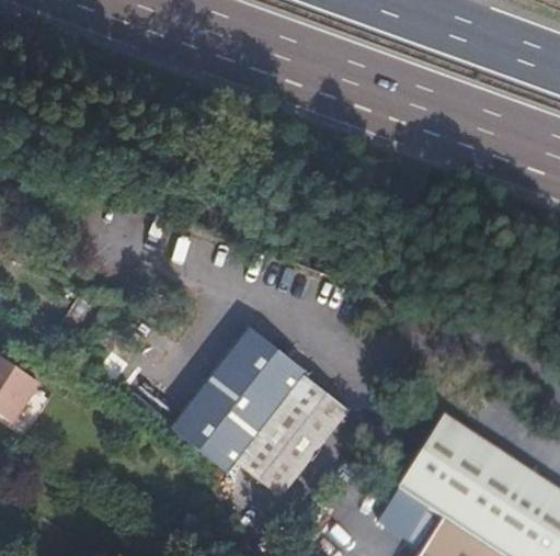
[(60,324),(78,338),(87,325),(69,313),(60,324)]
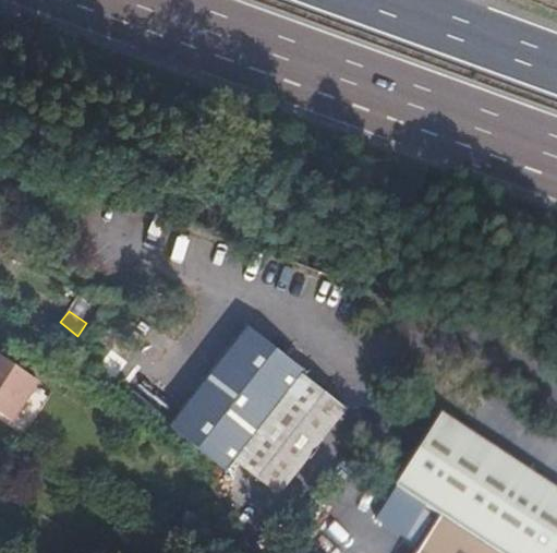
[(247,325),(171,421),(225,464),(231,455),(300,370),(302,368),(247,325)]
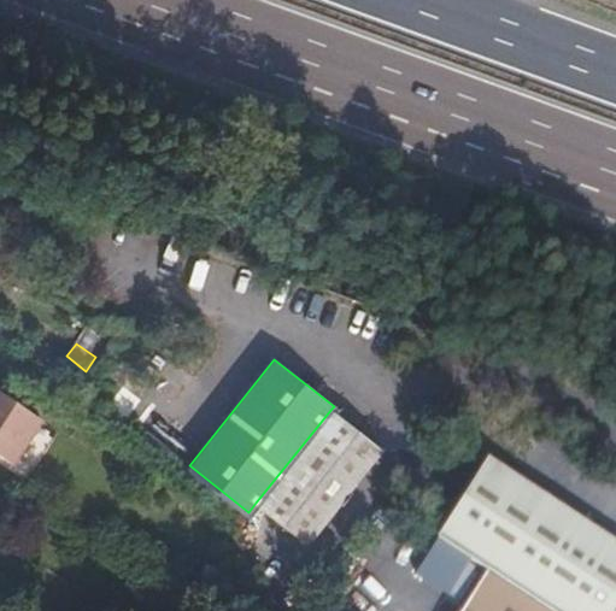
[(0,450),(15,459),(44,415),(0,386),(0,450)]
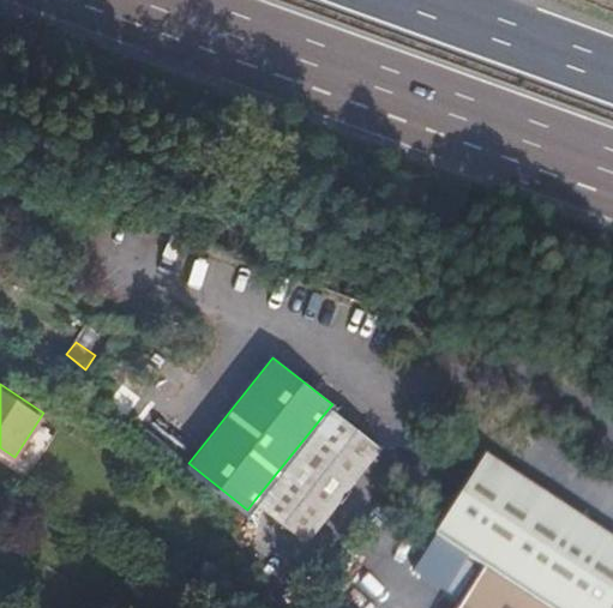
[(307,542),(383,449),(330,407),(254,500),(307,542)]
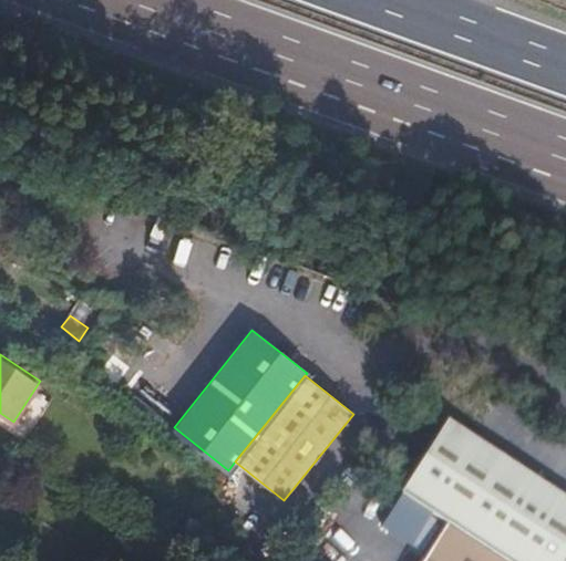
[(565,494),(445,422),(401,494),(450,523),(512,560),(565,560),(565,494)]
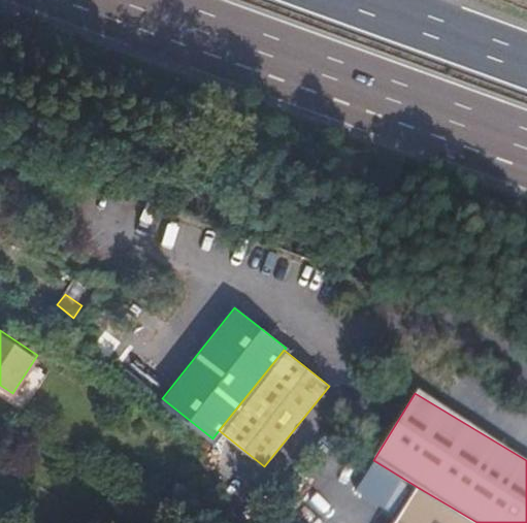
[(476,522),(419,488),(397,522),(476,522)]
